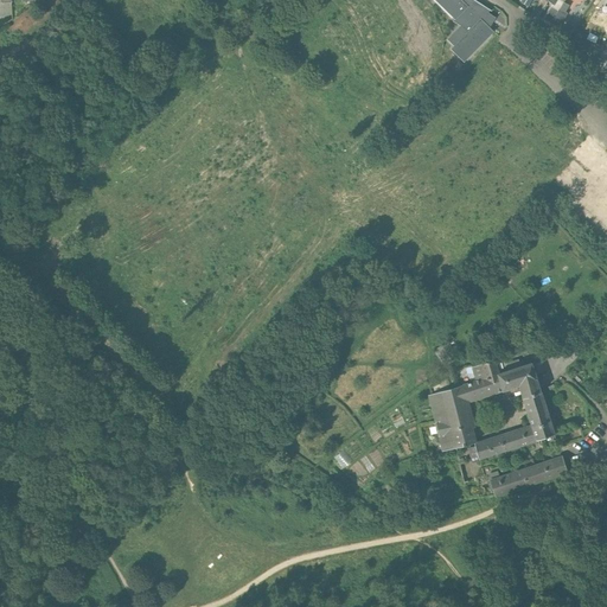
[(434,0),(454,20),(454,21),(461,26),(447,40),(453,46),(451,50),(464,63),(494,32),(490,27),(496,17),(489,13),(490,11),(474,0),(434,0)]
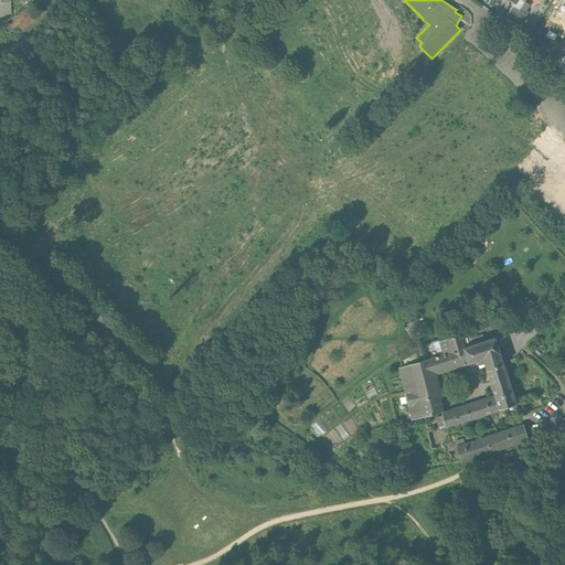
[(513,22),(525,2),(521,0),(519,0),(516,6),(513,3),(505,17),(513,22)]
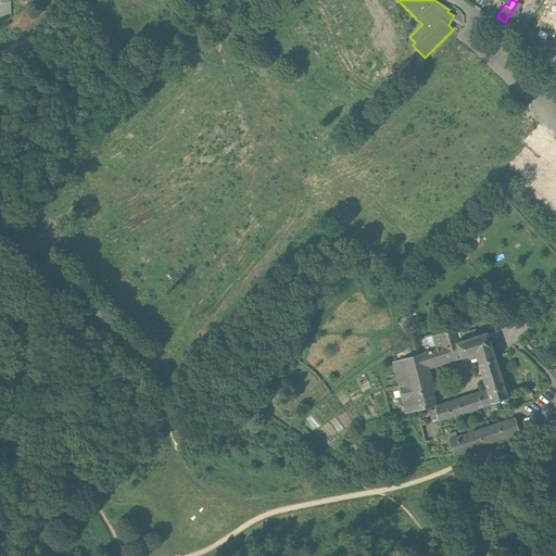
[(522,5),(517,2),(505,22),(513,25),(520,13),(518,11),(522,5)]
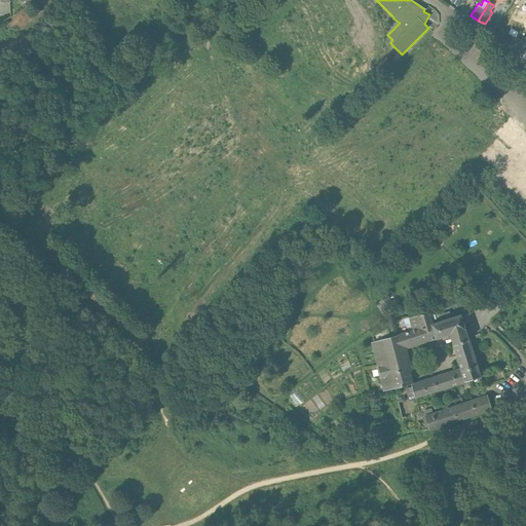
[(493,33),(497,27),(491,23),(487,29),(493,33)]
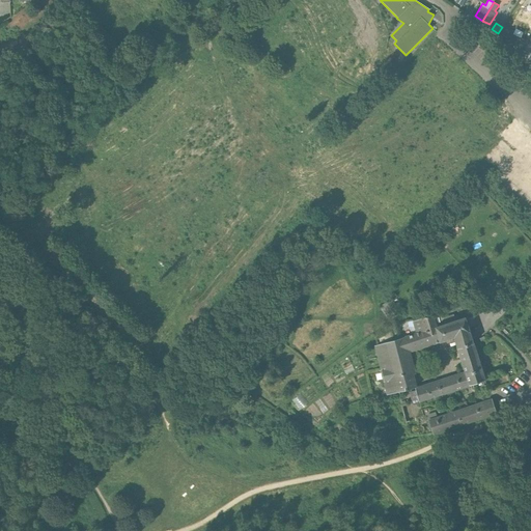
[(505,28),(501,34),(507,38),(512,32),(505,28)]
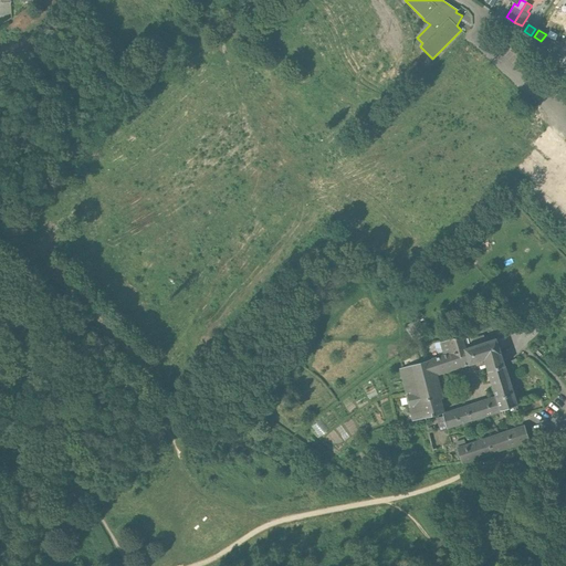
[(406,328),(416,342),(428,334),(419,321),(406,328)]
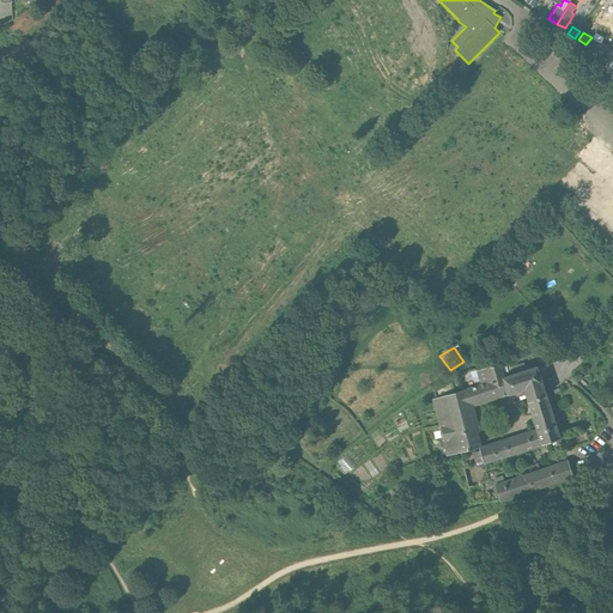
[(479,447),(485,463),(560,438),(542,383),(538,368),(503,378),(499,365),(478,372),(481,386),(431,402),(438,424),(449,457),(479,447)]
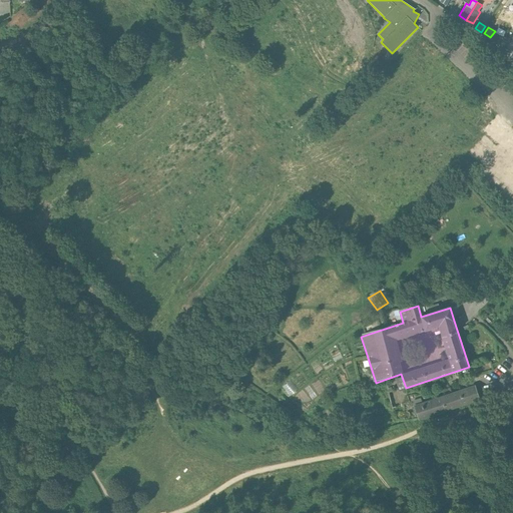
[(490,364),(475,370),(476,373),(491,368),(490,364)]
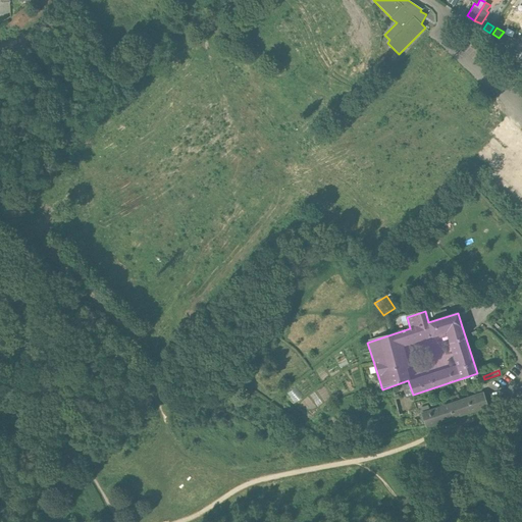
[(422,413),(426,426),(487,406),(483,393),(422,413)]
